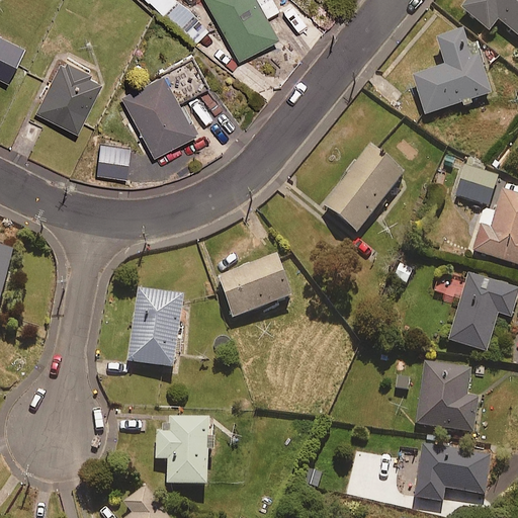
[(166,9),(173,0),(147,0),(156,8),(160,4),(166,9)]
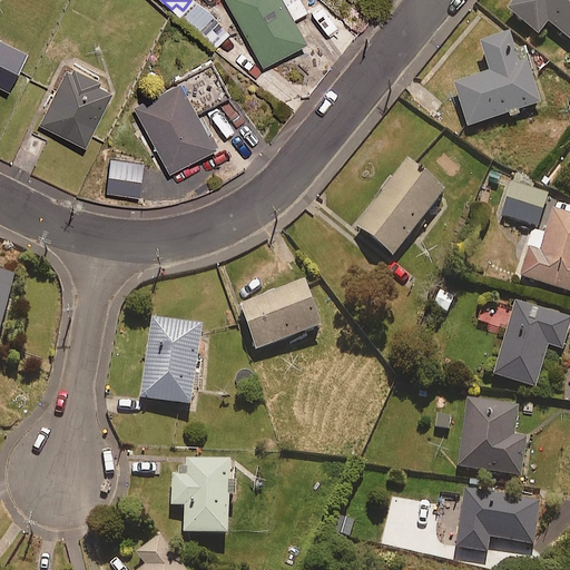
[(200,0),(190,0),(183,10),(204,29),(217,15),(200,0)]
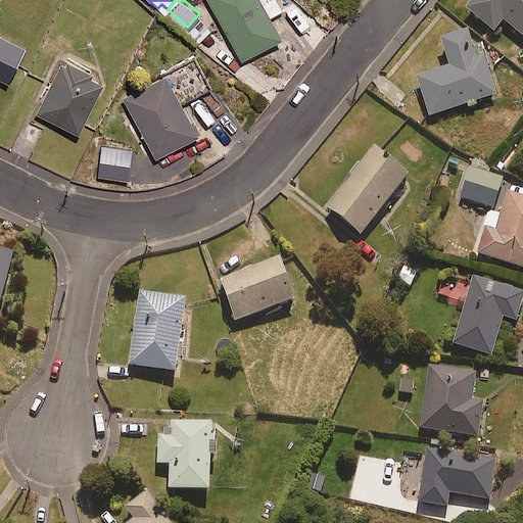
[(209,0),(240,54),(279,32),(269,13),(282,5),(278,0),(209,0)]
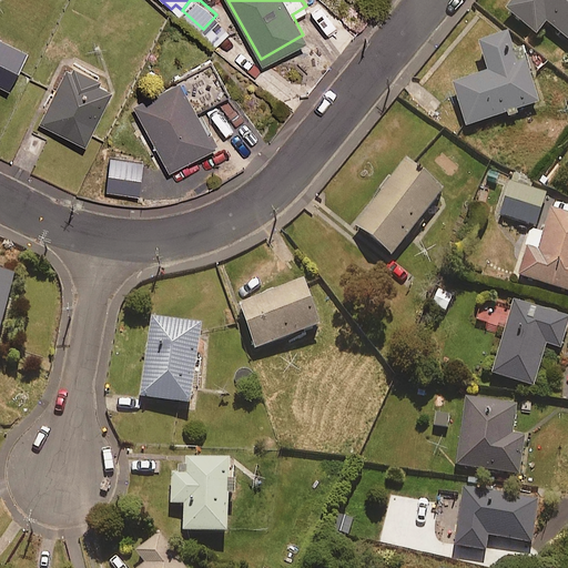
[(567,0),(511,0),(506,8),(537,33),(547,21),(567,38),(567,0)]
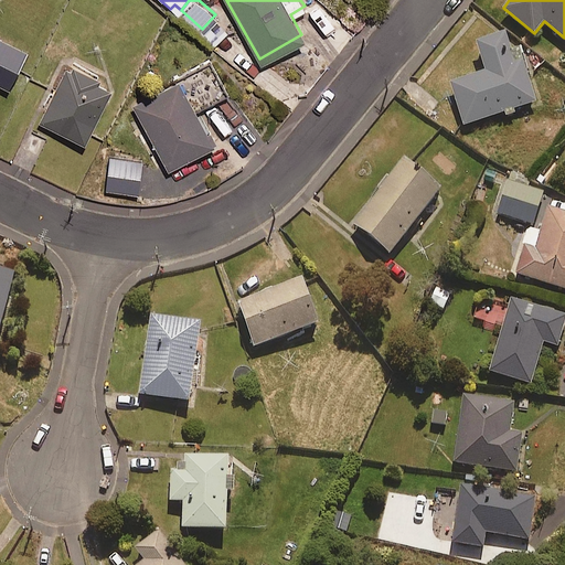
[(0,28),(0,78),(6,82),(25,41),(0,28)]
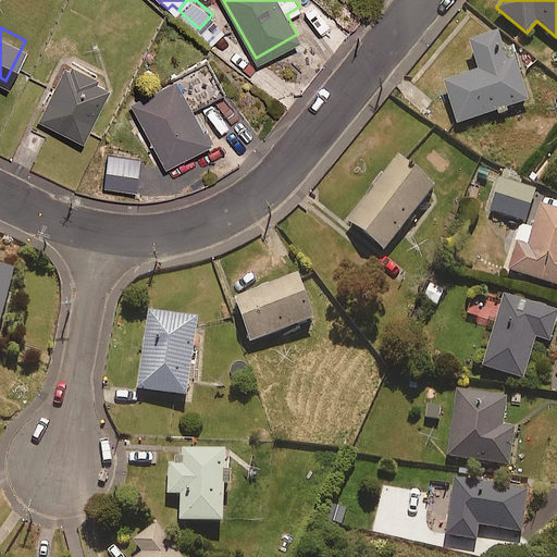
[(456,121),(497,108),(498,113),(509,110),(508,104),(530,97),(516,53),(506,56),(498,31),(471,40),(480,67),(442,79),(456,121)]
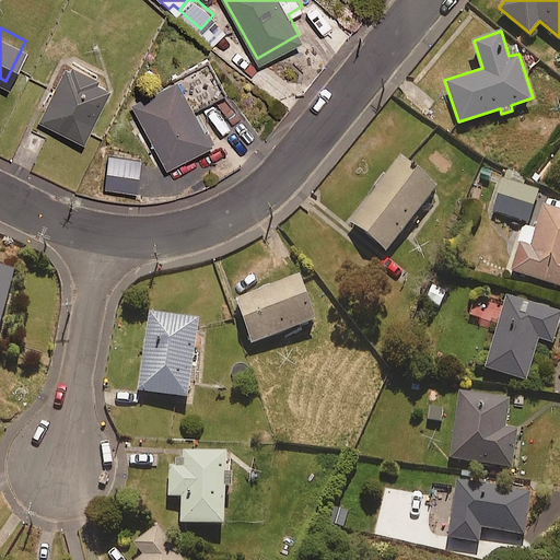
[(111,74),(66,55),(37,117),(82,137),(111,74)]
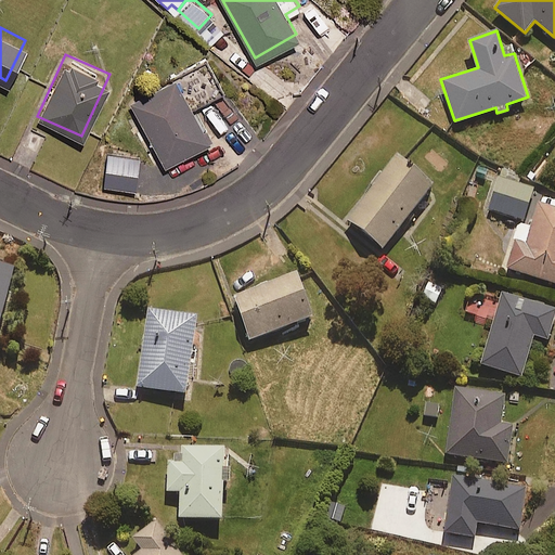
[(165,162),(209,137),(192,105),(222,88),(204,55),(128,98),(165,162)]
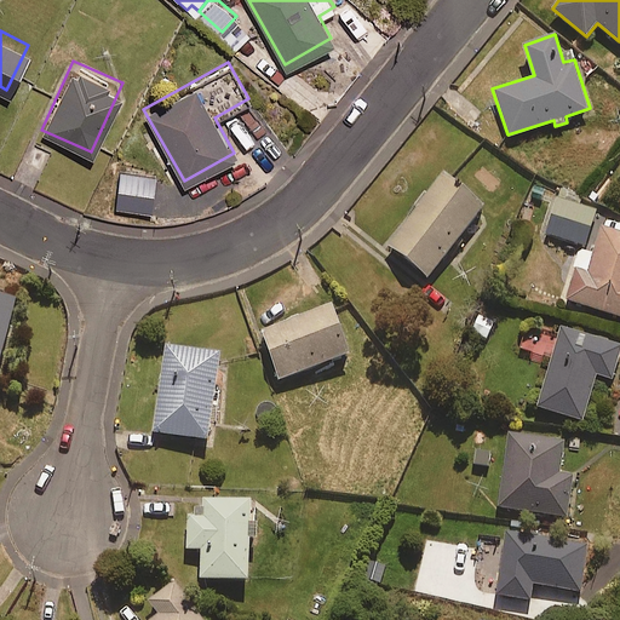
[(484,205),(443,172),(388,241),(429,275),(484,205)]
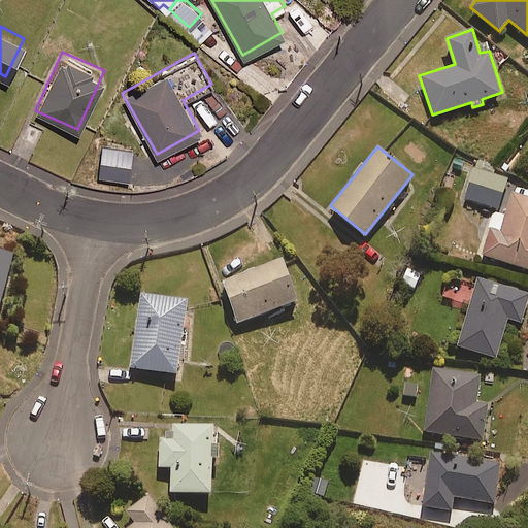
[(507,178),(474,167),(465,197),(497,208),(507,178)]
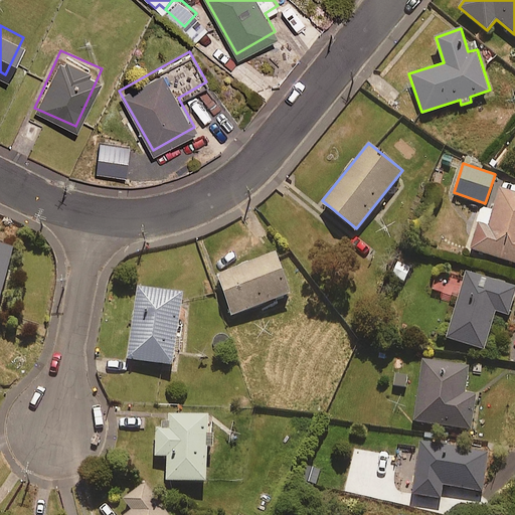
[(514,191),(501,187),(493,210),(482,206),(469,247),(514,262),(514,191)]
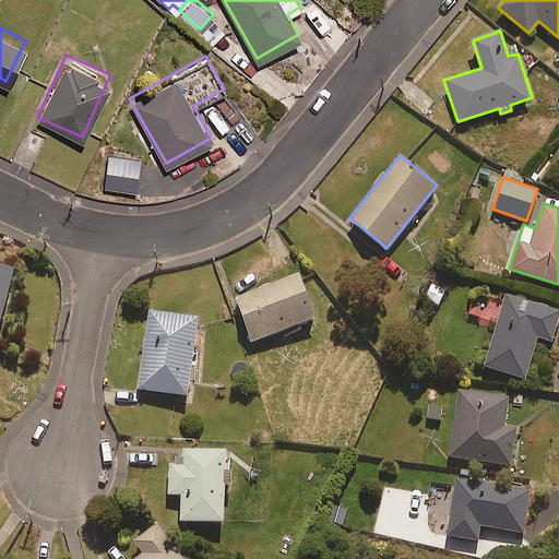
[(0,322),(14,266),(0,262),(0,322)]
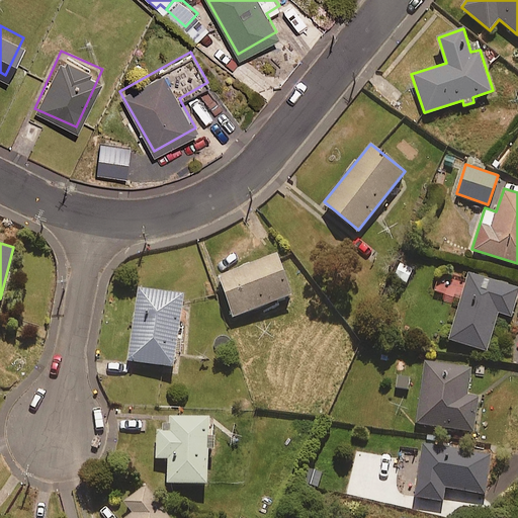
[(278,254),(220,276),(234,316),(293,294),(278,254)]
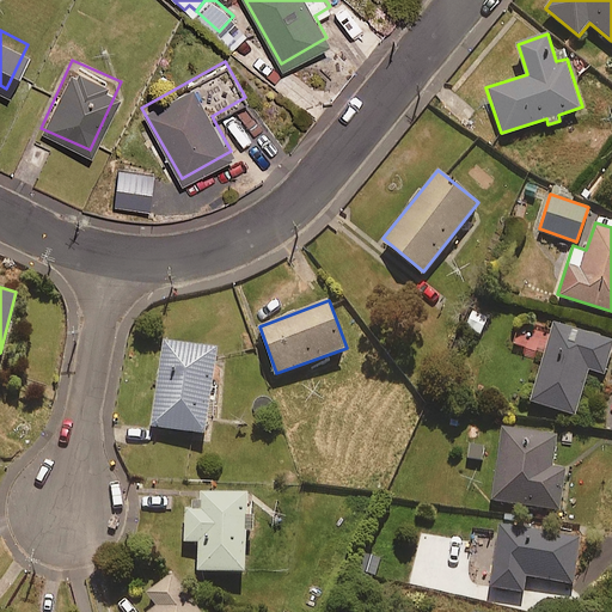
[(489,314),(472,308),(465,329),(482,335),(489,314)]
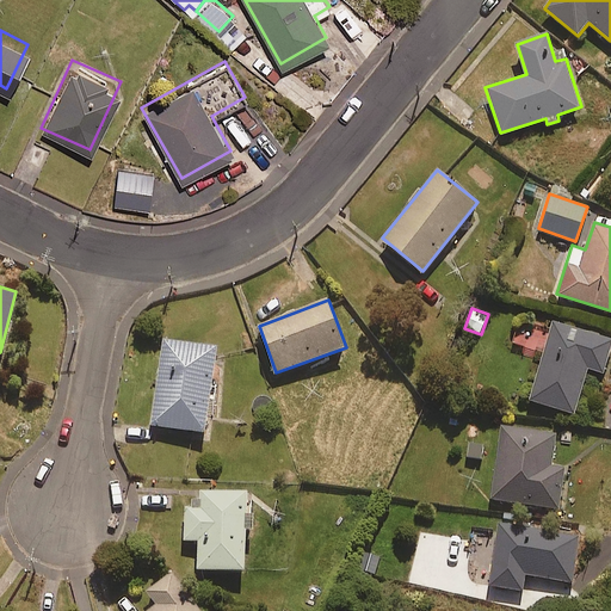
[(513,350),(543,358),(530,400),(574,413),(588,368),(604,372),(610,347),(610,338),(554,321),(551,331),(522,321),(513,350)]
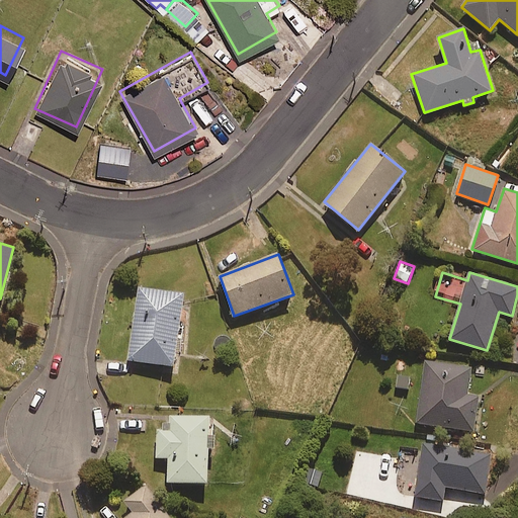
[(184,293),(139,287),(128,360),(174,366),(184,293)]
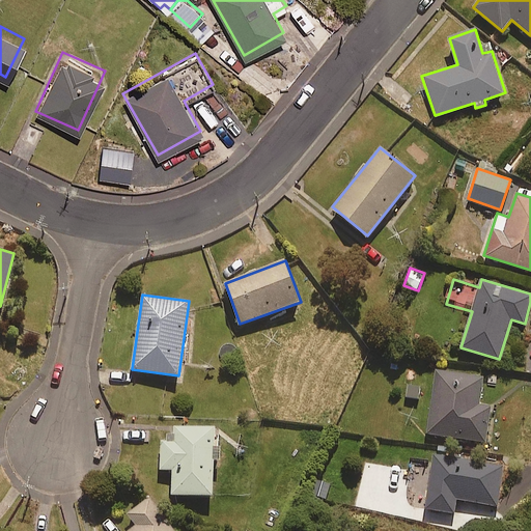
[(483,378),(437,370),(428,435),(486,442),(491,407),(480,404),(483,378)]
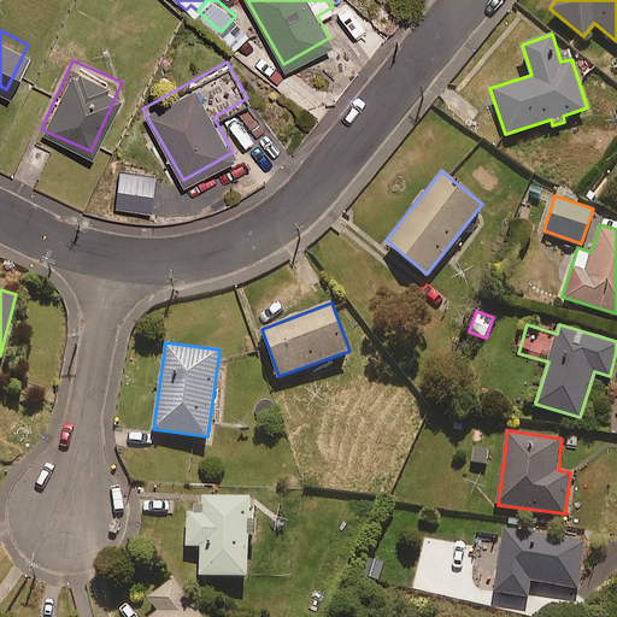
[(471,445),(471,466),(491,466),(491,445),(471,445)]
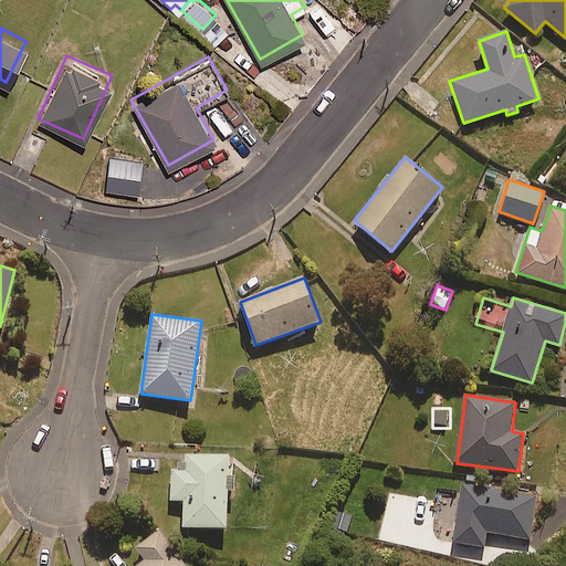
[(184,527),(229,527),(230,490),(238,490),(238,474),(230,474),(230,456),(187,456),(187,471),(171,471),(171,501),(184,501),(184,527)]
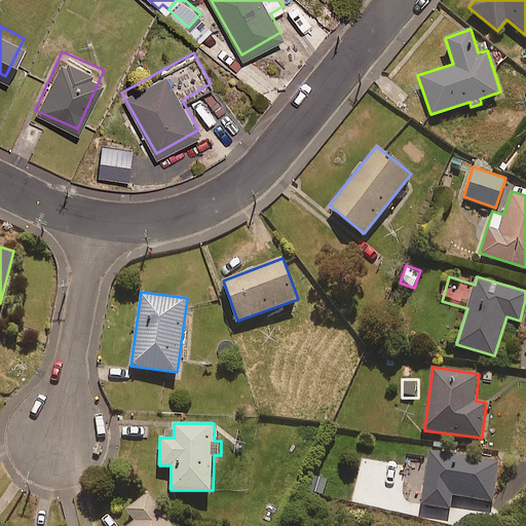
[(499,461),(430,450),(422,503),(450,508),(452,495),(492,501),(499,461)]
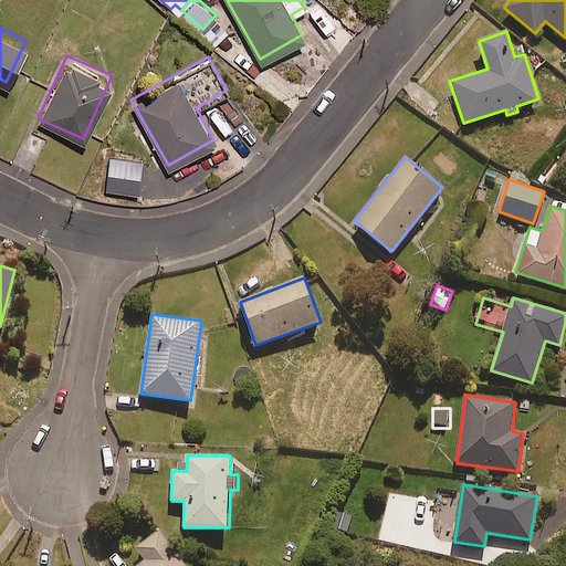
[(332,534),(335,519),(326,510),(321,531),(332,534)]
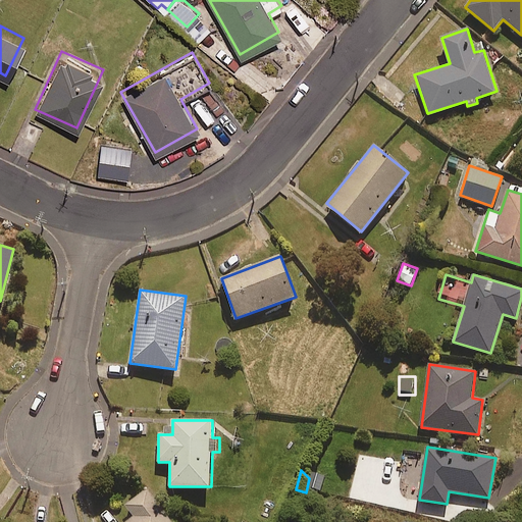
[(411,482),(394,482),(394,503),(411,503),(411,482)]
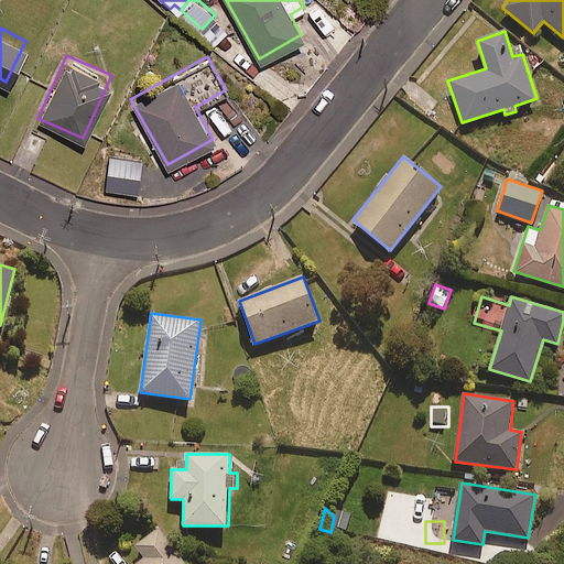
[(144,560),(138,563),(185,563),(160,527),(134,545),(144,560)]
